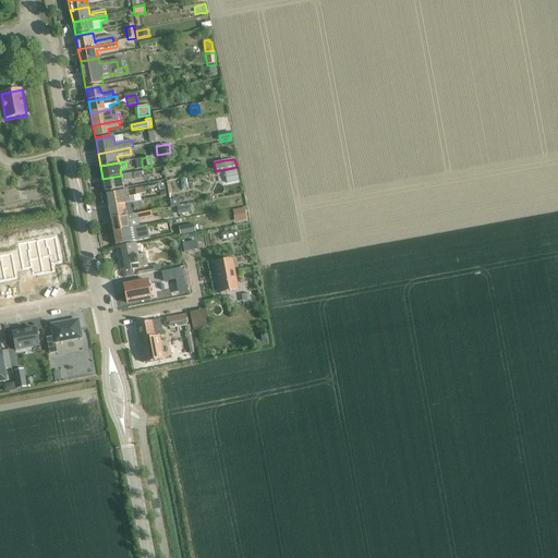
[(239,182),(237,170),(227,172),(229,184),(239,182)]
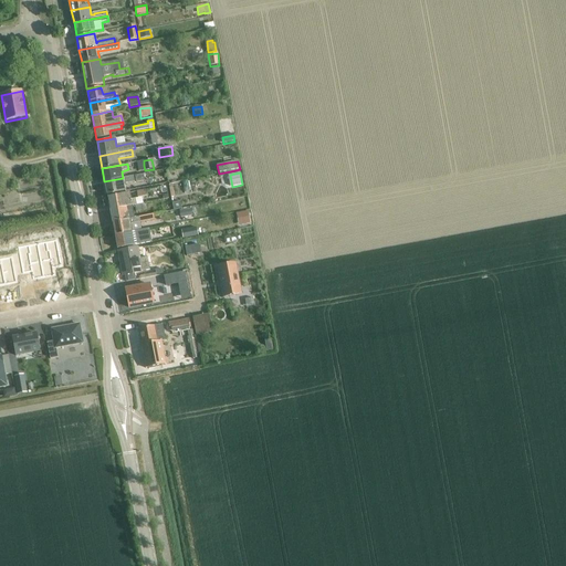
[(136,181),(136,184),(145,181),(144,175),(135,177),(135,176),(133,177),(123,178),(104,181),(107,196),(125,191),(124,185),(136,181)]
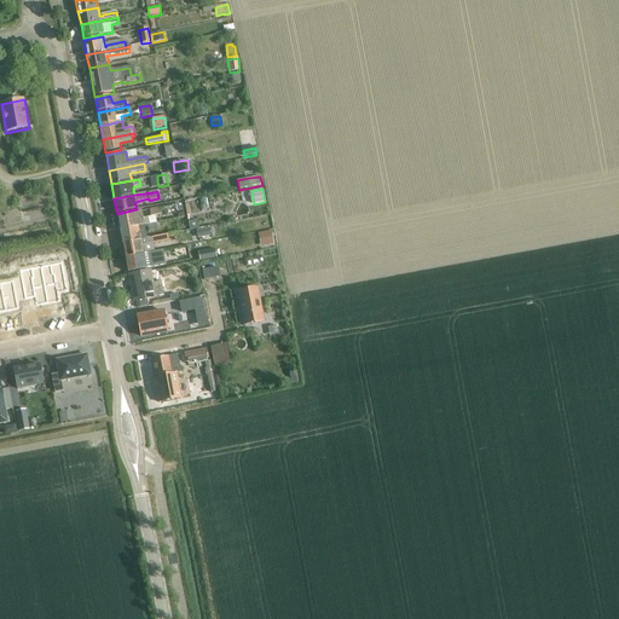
[(120,230),(144,225),(148,225),(156,223),(155,217),(161,215),(160,208),(150,210),(151,218),(149,218),(144,219),(143,212),(117,217),(120,230)]
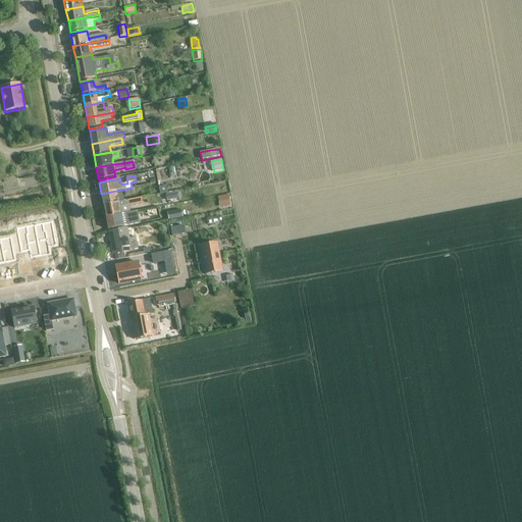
[(166,187),(159,188),(160,195),(167,193),(166,187)]
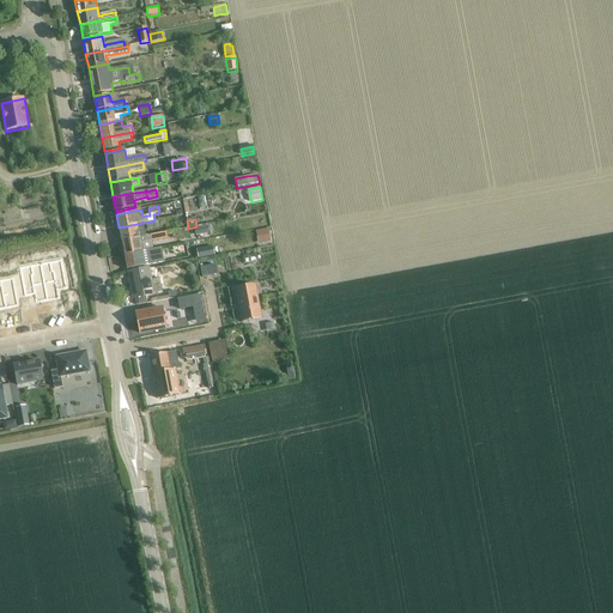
[(135,240),(135,238),(134,232),(138,231),(144,230),(143,223),(119,228),(122,242),(135,240)]
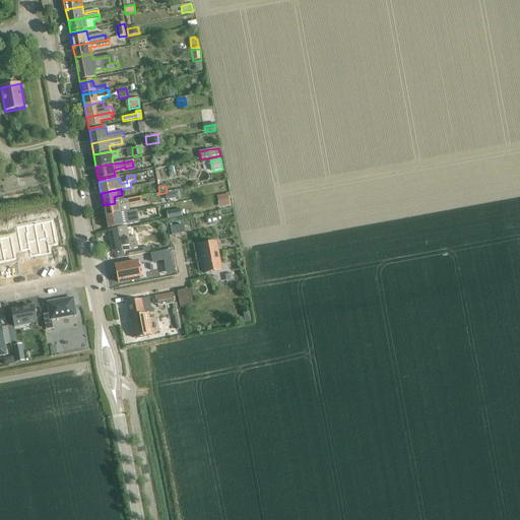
[(173,200),(172,193),(165,194),(166,201),(173,200)]
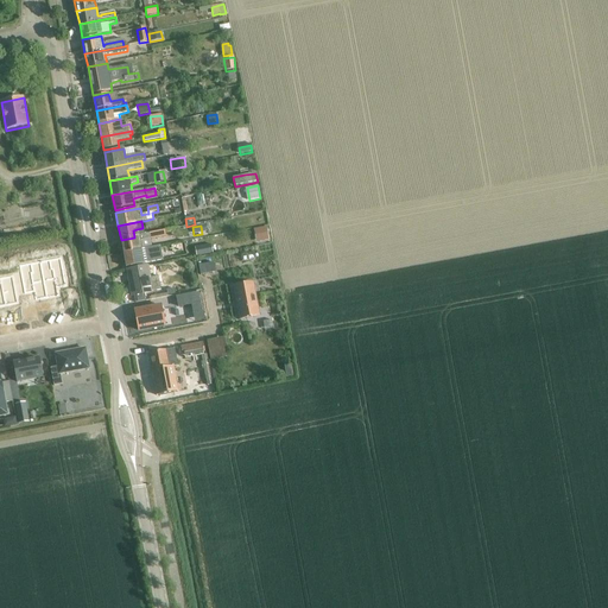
[(266,227),(254,229),(257,241),(268,239),(266,227)]
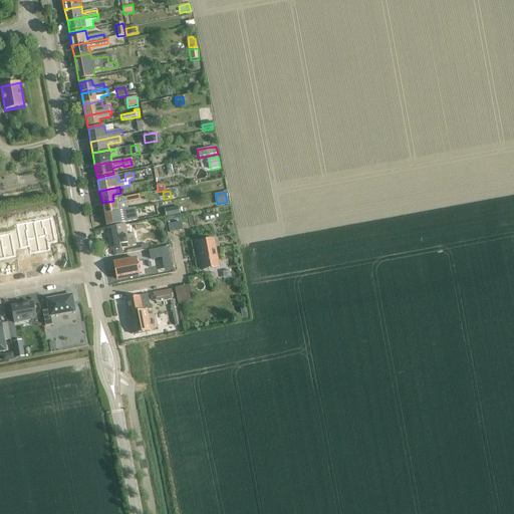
[(119,211),(118,205),(141,200),(140,195),(113,200),(113,201),(102,203),(104,214),(119,211)]
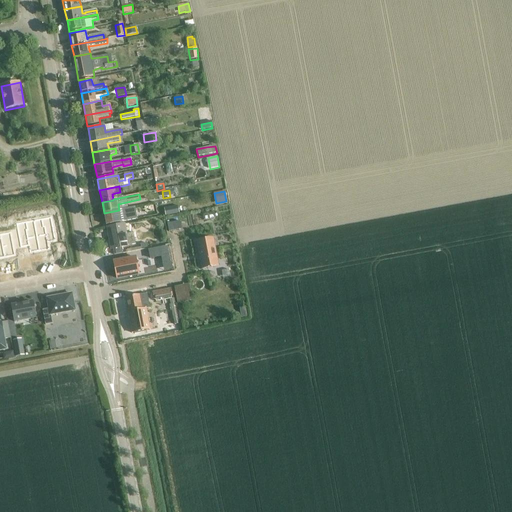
[(104,213),(106,225),(121,222),(130,221),(137,220),(134,208),(119,210),(104,213)]
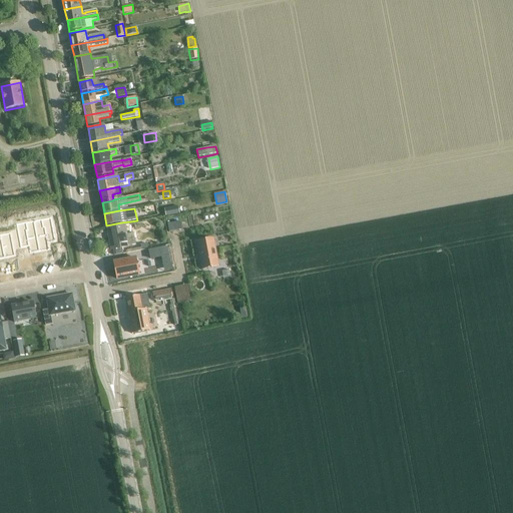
[(179,222),(167,224),(169,232),(181,230),(179,222)]
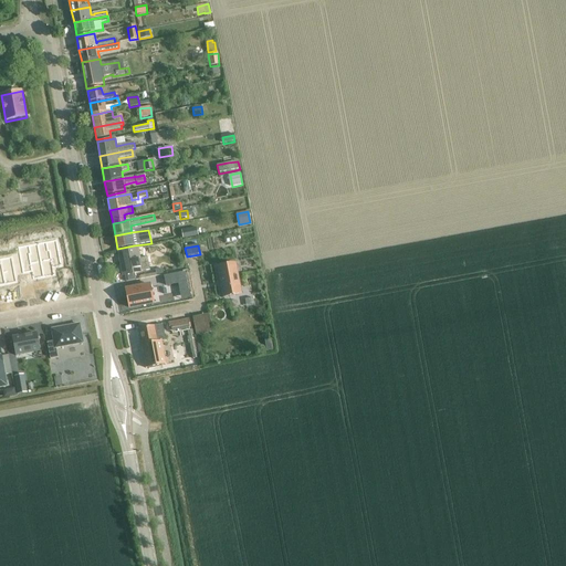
[(52,258),(44,260),(48,276),(58,275),(56,268),(65,265),(62,248),(51,250),(52,258)]
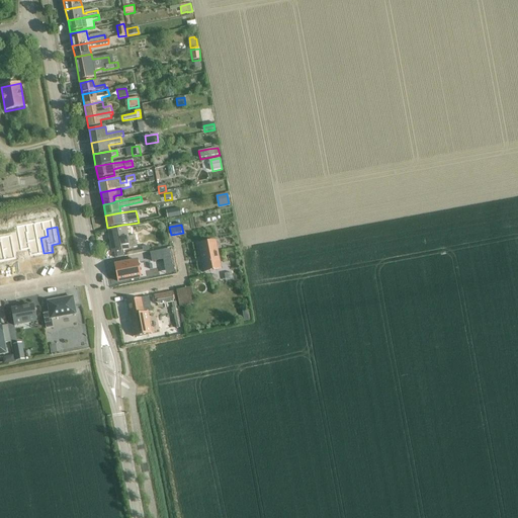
[(125,227),(108,231),(112,253),(114,252),(115,258),(124,257),(122,251),(131,249),(138,248),(135,236),(127,237),(125,227)]
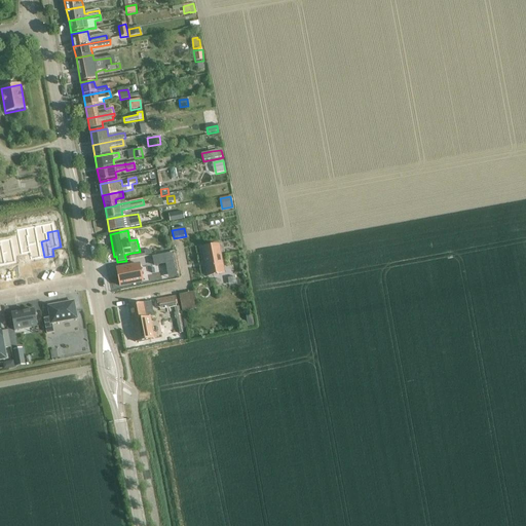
[(32,234),(22,236),(25,254),(33,252),(34,259),(44,257),(41,241),(33,242),(32,234)]
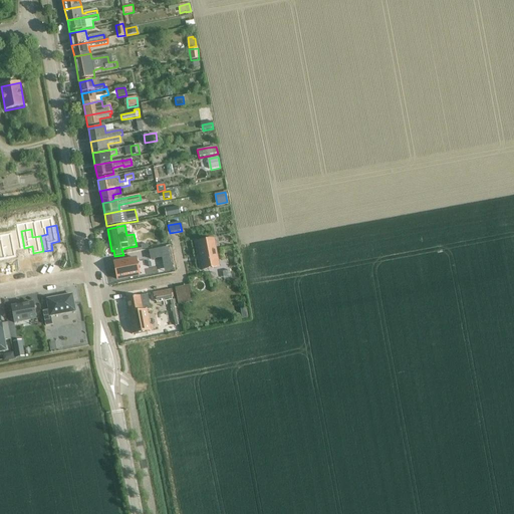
[(14,237),(4,239),(7,258),(18,256),(14,237)]
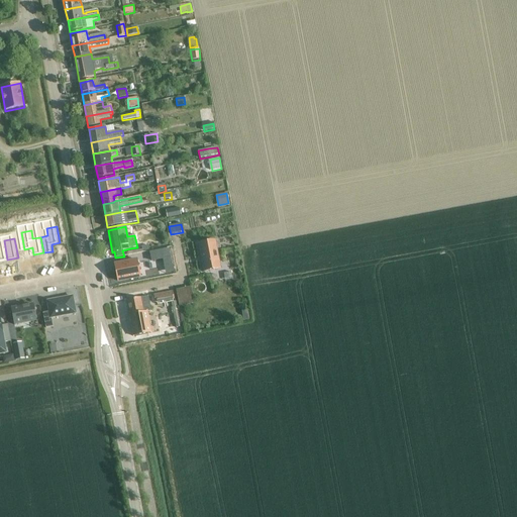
[(220,269),(215,241),(199,244),(204,272),(220,269)]
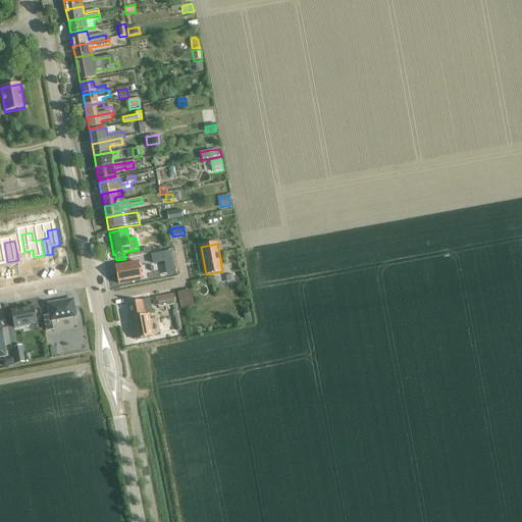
[(177,251),(179,260),(188,258),(186,250),(177,251)]
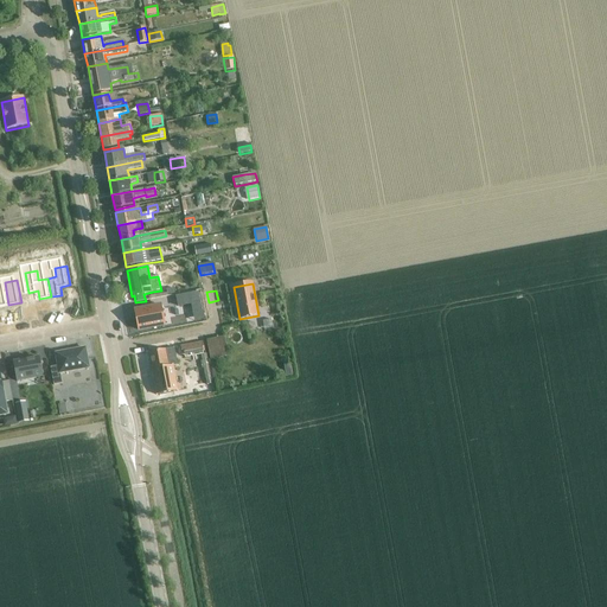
[(200,302),(192,305),(193,313),(203,311),(200,302)]
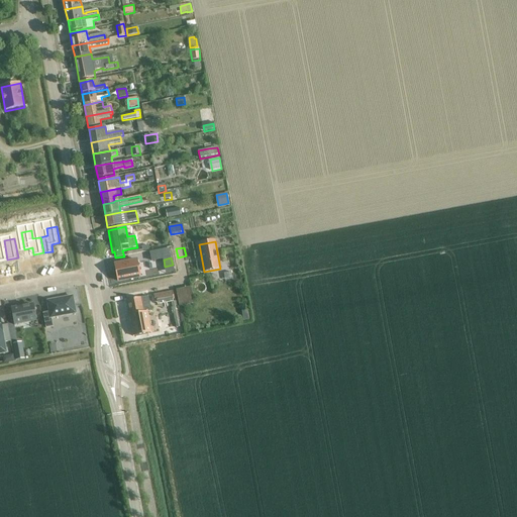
[(118,282),(140,278),(137,261),(114,266),(118,282)]
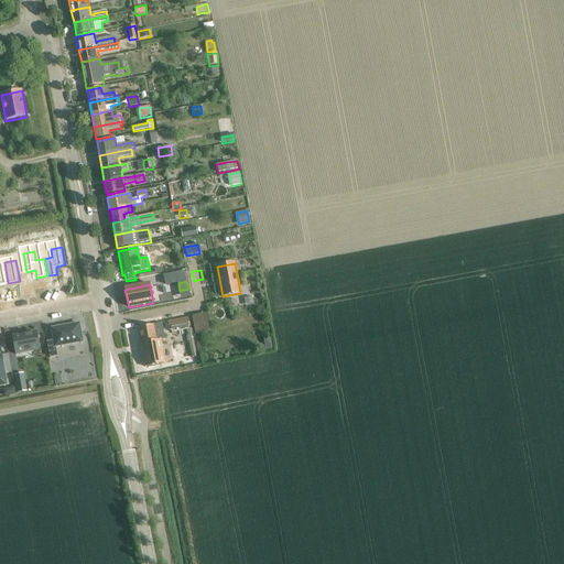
[(180,320),(170,322),(171,331),(183,328),(190,326),(188,318),(180,320)]
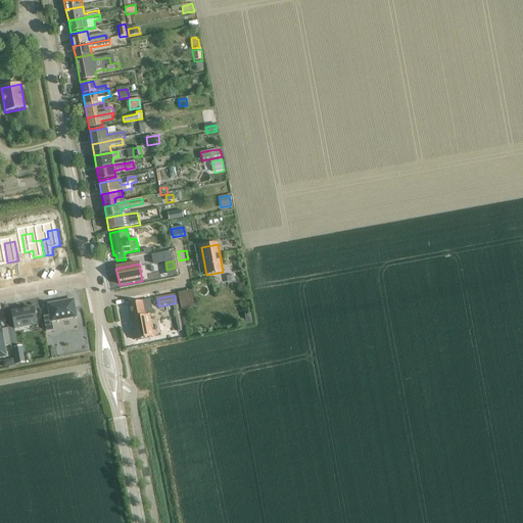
[(77,317),(73,300),(48,305),(50,316),(43,317),(46,332),(53,331),(52,322),(77,317)]
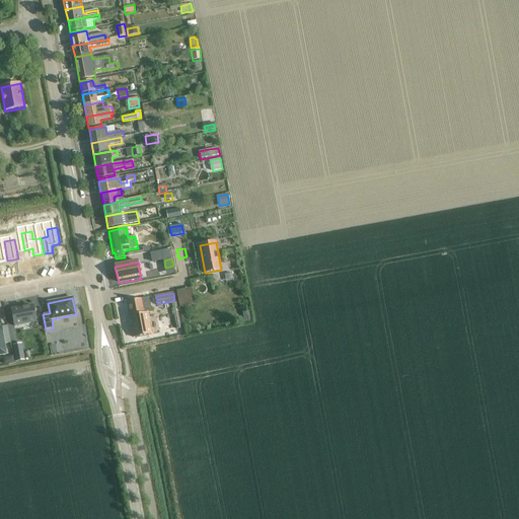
[(149,298),(128,302),(135,339),(137,338),(137,339),(143,338),(142,337),(148,336),(147,328),(151,327),(148,312),(152,312),(149,298)]
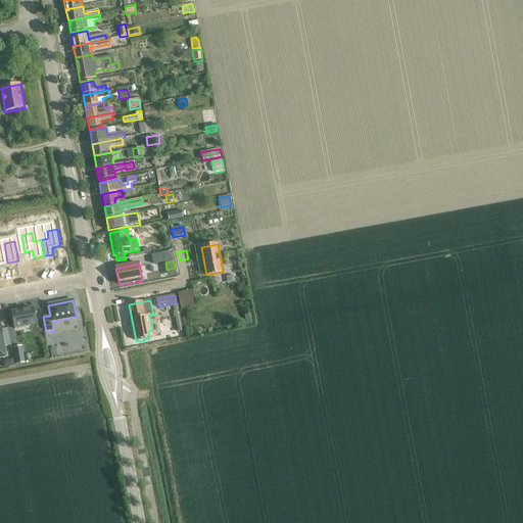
[(175,319),(178,332),(183,331),(179,312),(180,312),(179,304),(176,305),(176,306),(174,307),(174,312),(173,312),(174,316),(175,315),(175,317),(174,317),(174,319),(175,319)]
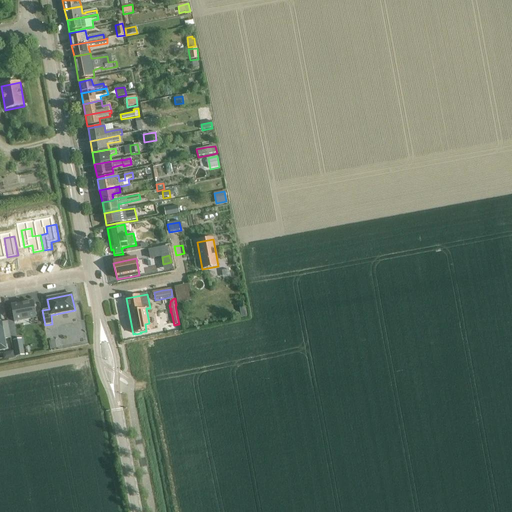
[(11,305),(14,322),(36,318),(33,301),(11,305)]
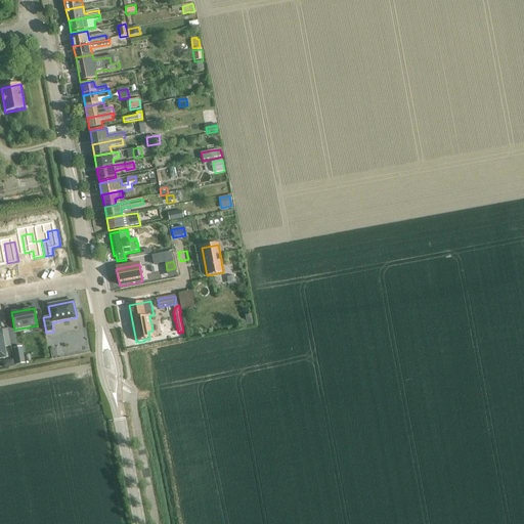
[(172,312),(160,315),(162,323),(174,321),(172,312)]
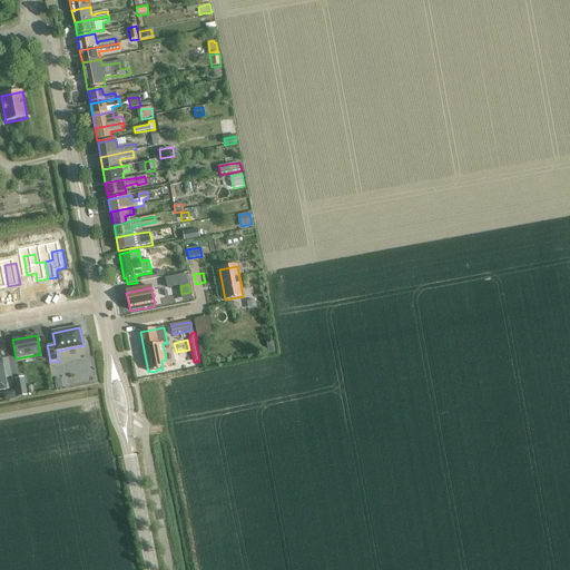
[(0,350),(0,390),(7,390),(6,377),(12,376),(9,357),(1,360),(0,350)]
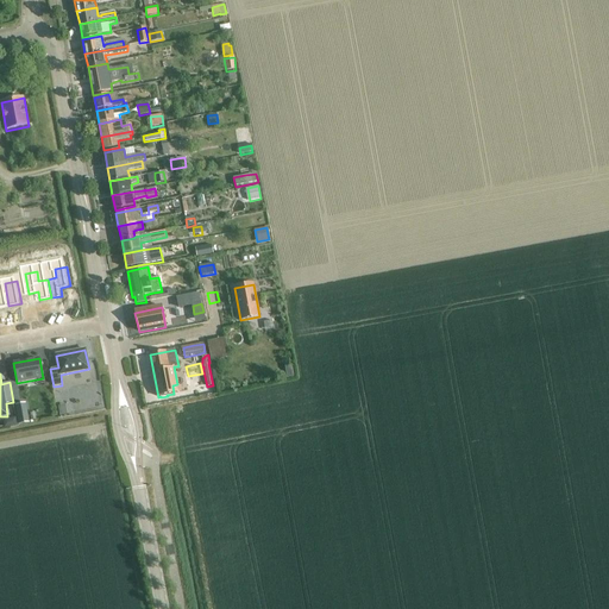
[(25,403),(16,406),(19,425),(29,422),(25,403)]
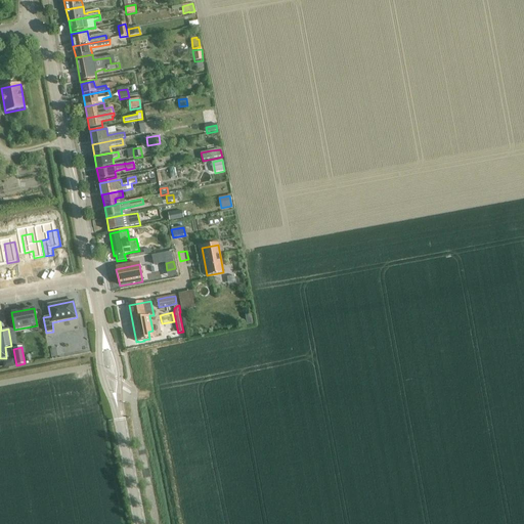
[(15,366),(13,358),(6,360),(7,367),(15,366)]
